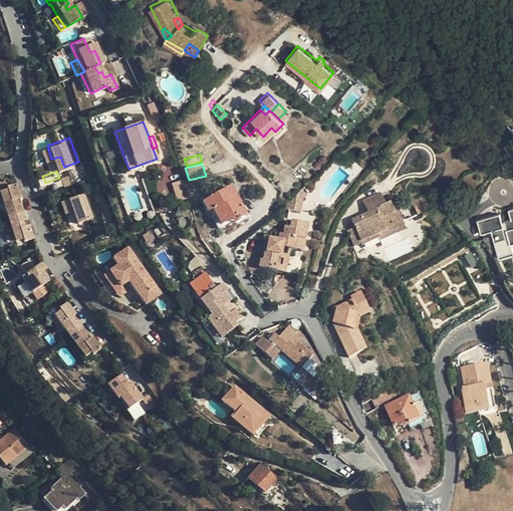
[(188,196),(183,177),(172,182),(177,200),(188,196)]
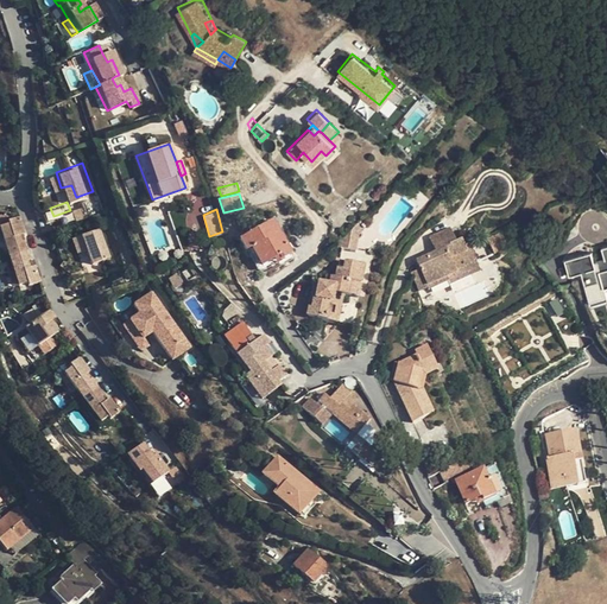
[(18,216),(6,220),(7,223),(0,226),(0,229),(16,272),(20,286),(29,284),(29,286),(42,281),(36,265),(32,266),(29,267),(26,260),(31,259),(24,240),(19,241),(18,234),(21,233),(24,233),(18,216)]
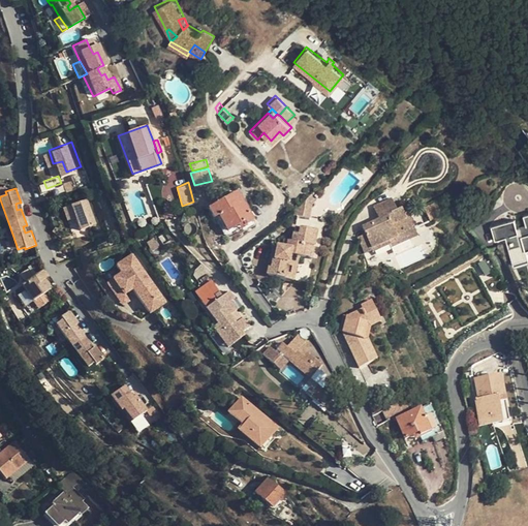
[(253,219),(236,190),(207,206),(213,216),(217,214),(226,229),(241,221),(243,224),(253,219)]
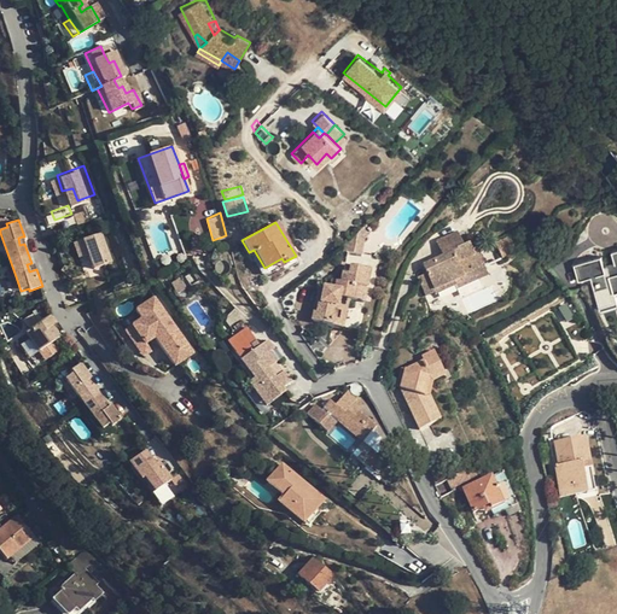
[(371,234),(361,224),(353,233),(345,240),(353,246),(349,263),(358,264),(362,241),(371,234)]
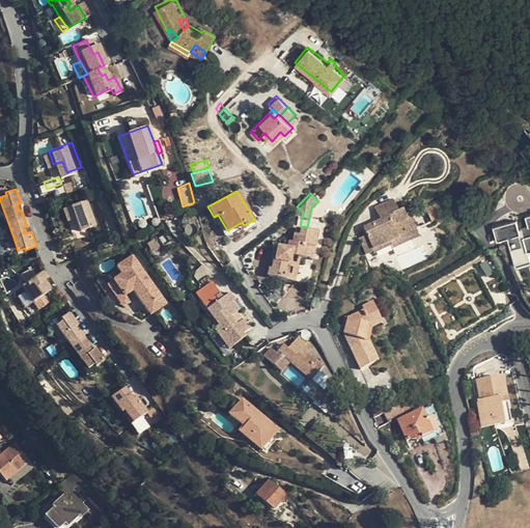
[(95,194),(72,201),(77,216),(85,213),(89,223),(104,218),(95,194)]
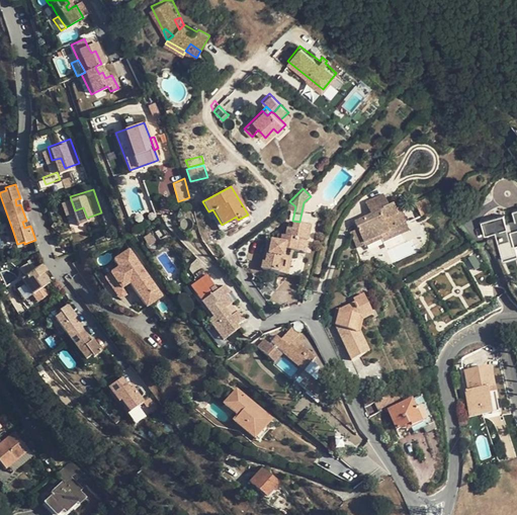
[(365,200),(370,212),(382,207),(381,206),(388,203),(382,192),(365,200)]
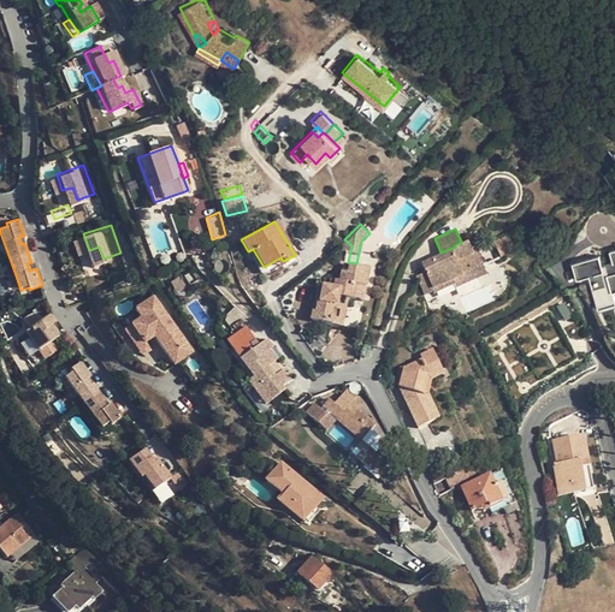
[(466,239),(461,242),(454,245),(455,247),(441,253),(421,261),(425,269),(430,280),(449,272),(451,277),(471,268),(473,273),(484,268),(474,244),(469,247),(466,239)]
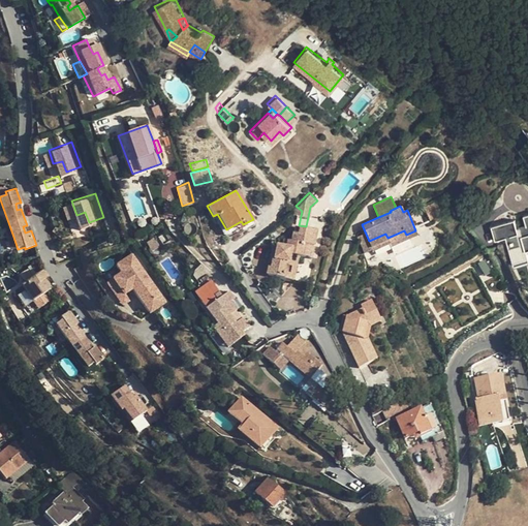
[(527,211),(513,216),(515,221),(495,226),(498,237),(507,234),(508,239),(506,240),(513,260),(527,255),(527,253),(526,248),(527,247),(527,211)]
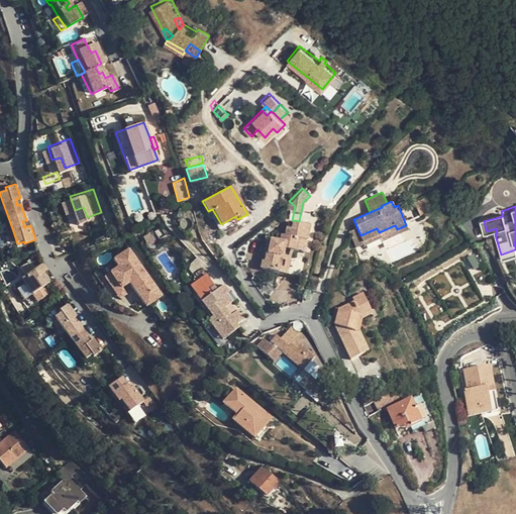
[(298,250),(299,241),(300,238),(306,239),(308,223),(299,221),(292,220),(288,219),(287,223),(285,233),(276,232),(275,238),(270,237),(270,239),(268,251),(266,250),(264,260),(261,260),(260,268),(300,276),(304,251),(298,250)]
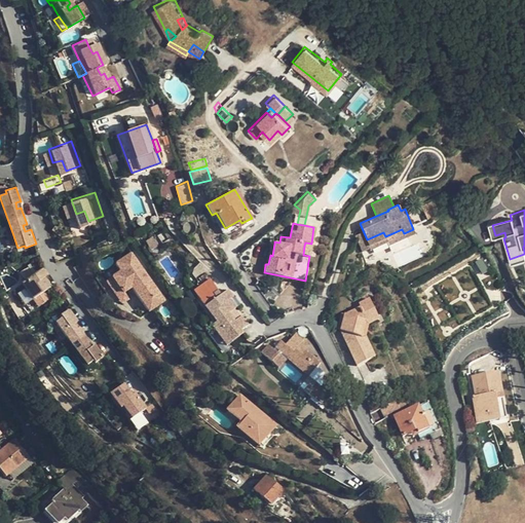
[(370,246),(367,239),(363,230),(354,234),(362,249),(370,246)]
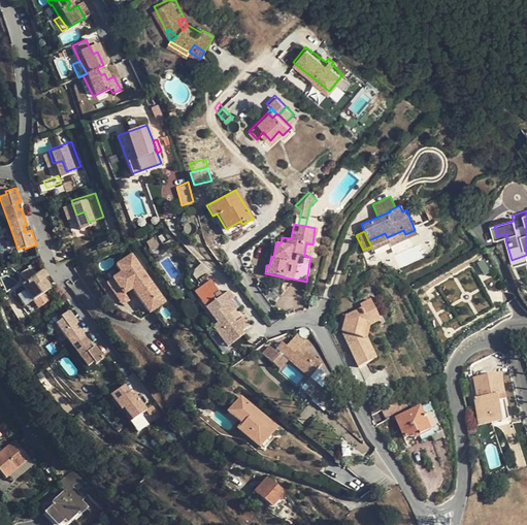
[(79,232),(65,237),(68,244),(81,239),(79,232)]
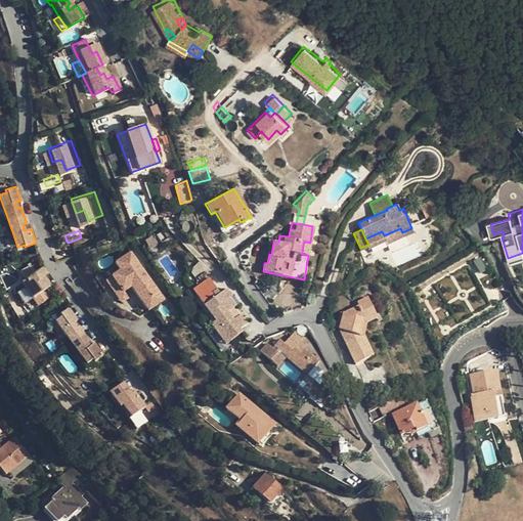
[(149,248),(155,246),(158,243),(153,235),(145,241),(149,248)]
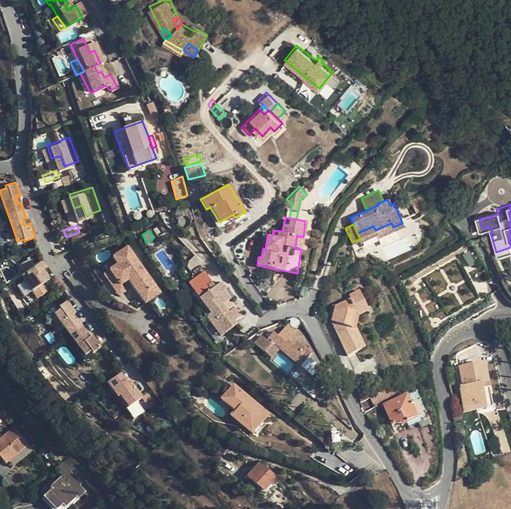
[(262,236),(258,257),(261,257),(263,248),(265,249),(267,237),(262,236)]
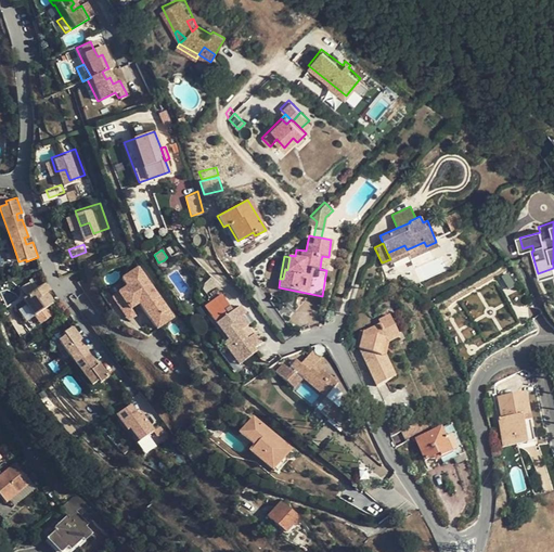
[(169,268),(164,260),(158,262),(164,271),(169,268)]
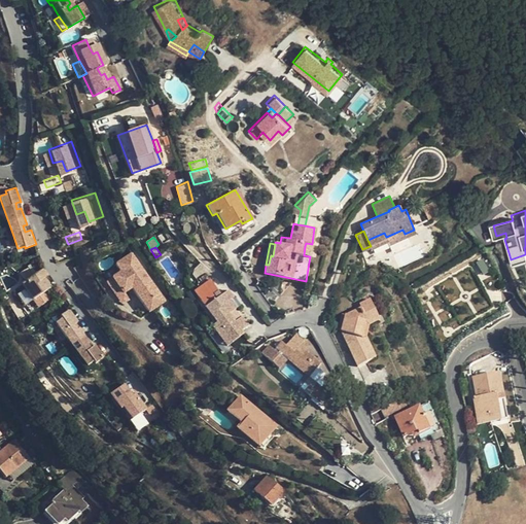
[(148,309),(165,298),(132,248),(114,259),(119,267),(104,277),(120,301),(129,295),(124,288),(131,284),(148,309)]
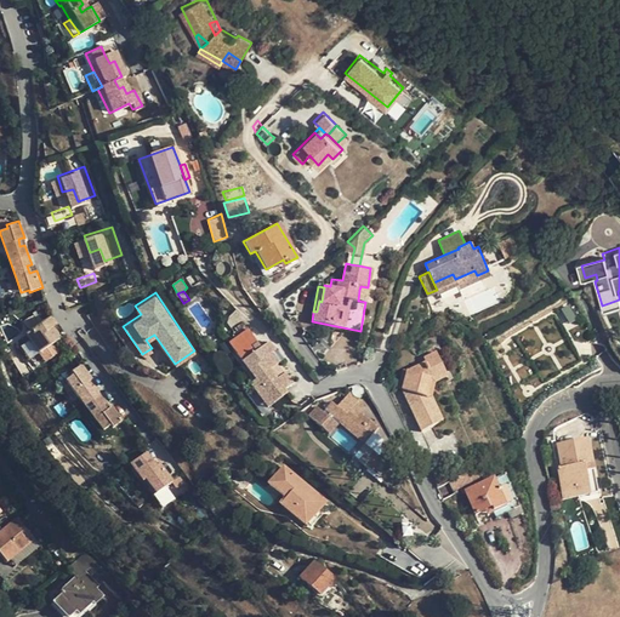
[(53,314),(27,331),(40,350),(53,342),(62,336),(56,326),(60,324),(53,314)]
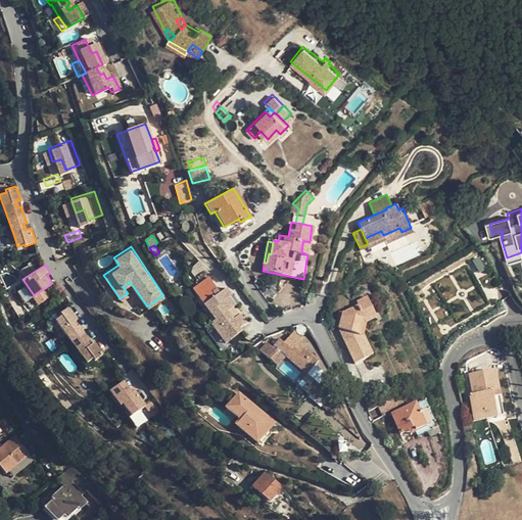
[(192,286),(200,298),(215,317),(208,321),(224,341),(241,330),(238,326),(241,324),(245,321),(239,313),(238,314),(235,316),(229,308),(232,305),(233,304),(227,296),(231,293),(225,286),(220,290),(208,274),(192,286)]
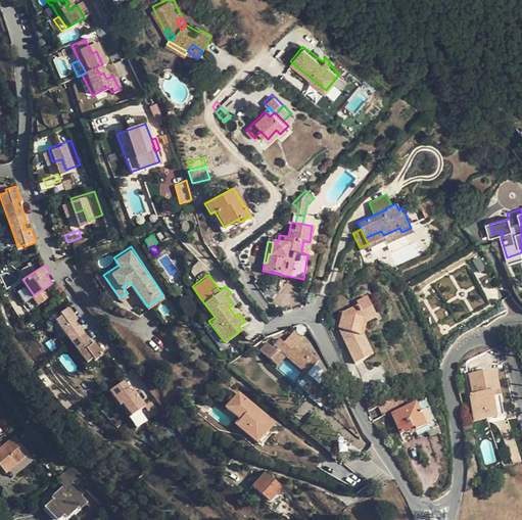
[(317,279),(313,293),(318,294),(322,280),(317,279)]
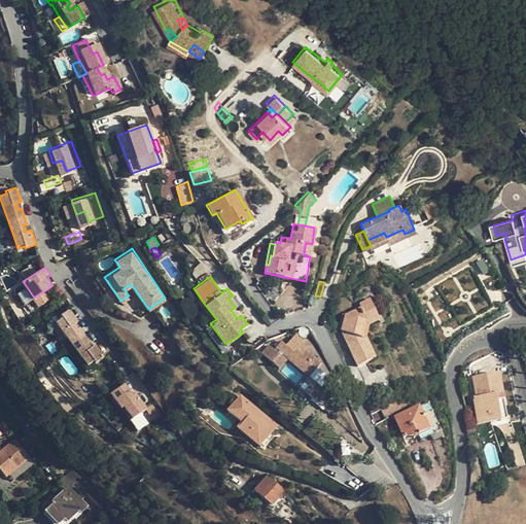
[(45,290),(34,298),(37,302),(48,294),(45,290)]
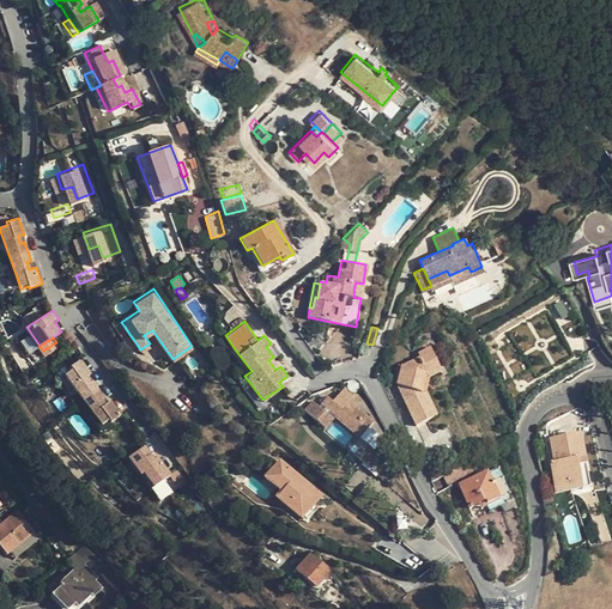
[(425,372),(438,365),(429,346),(417,352),(418,355),(403,363),(414,381),(420,390),(425,372)]
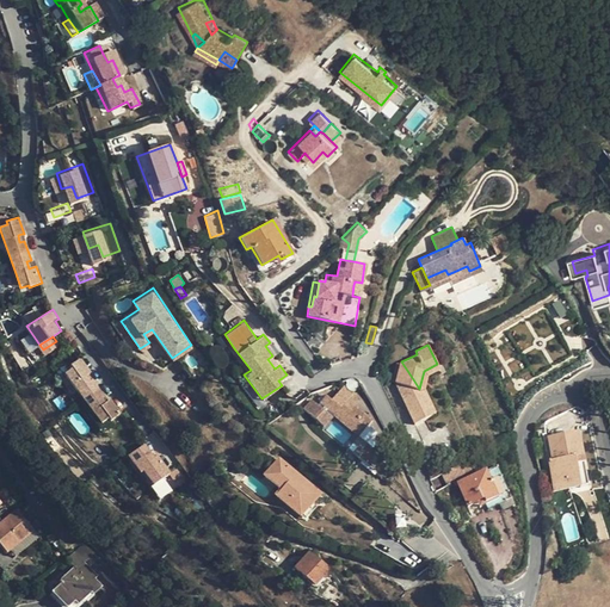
[(278,366),(271,357),(267,359),(275,369),(278,366)]
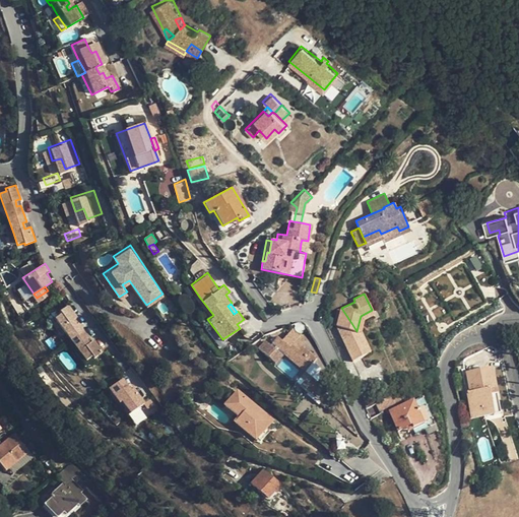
[(60,315),(55,319),(86,362),(92,357),(94,359),(104,351),(93,339),(90,341),(88,342),(85,339),(88,337),(78,324),(74,326),(71,322),(74,319),(76,318),(68,306),(58,313),(60,315)]
